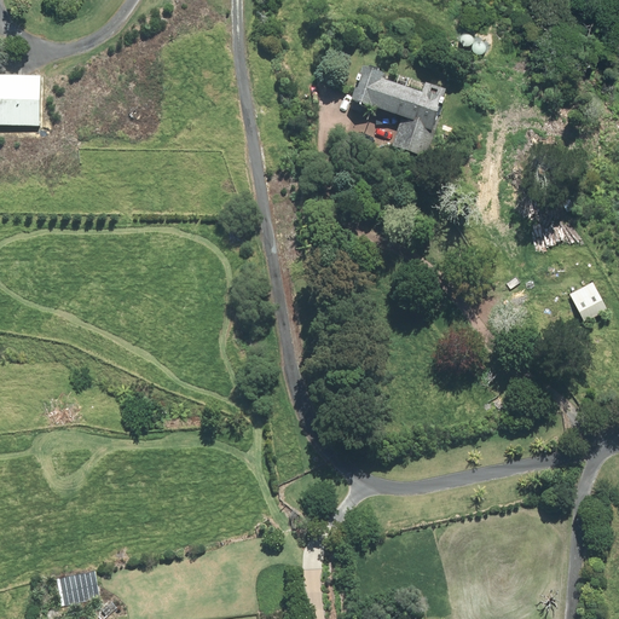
[(368,109),(400,120),(392,146),(427,158),(435,132),(432,132),(445,91),(423,84),(420,94),(379,81),(381,74),(362,68),(348,109),(366,115),(368,109)]
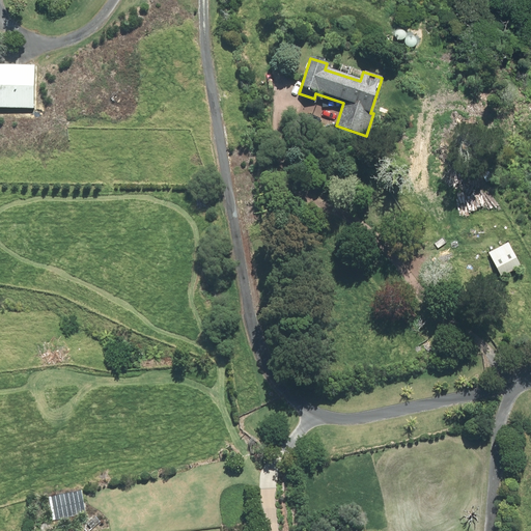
[(0,108),(33,109),(33,65),(0,64),(0,108)]
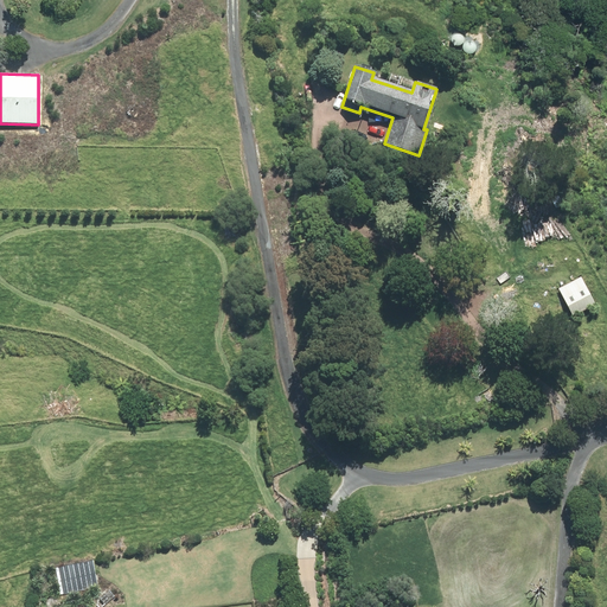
[(493,227),(503,224),(502,216),(491,218),(493,227)]
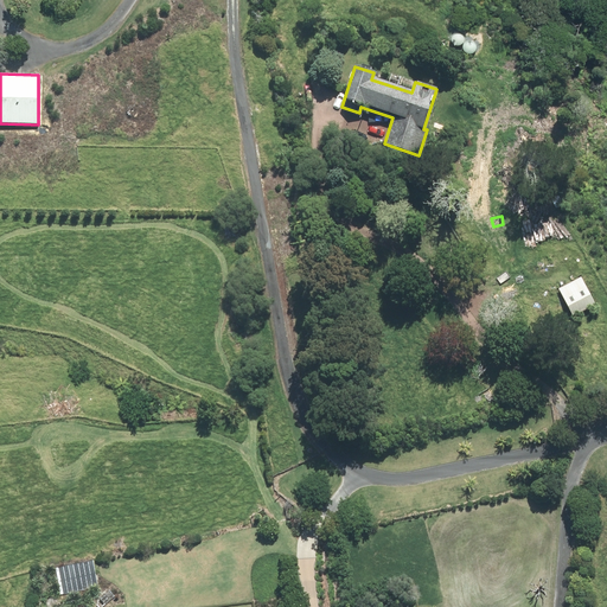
[(595,307),(583,283),(561,295),(573,318),(595,307)]
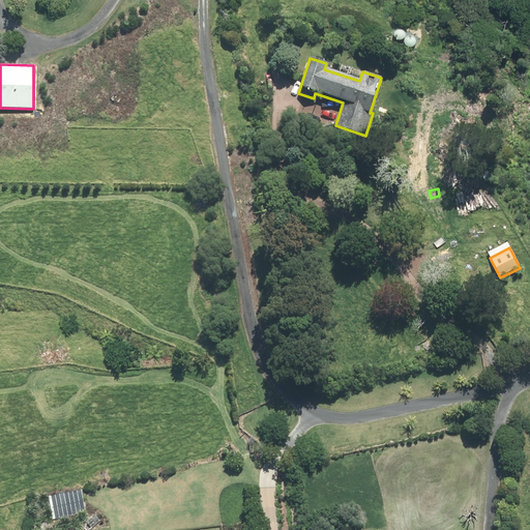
[(80,490),(48,497),(53,520),(84,512),(80,490)]
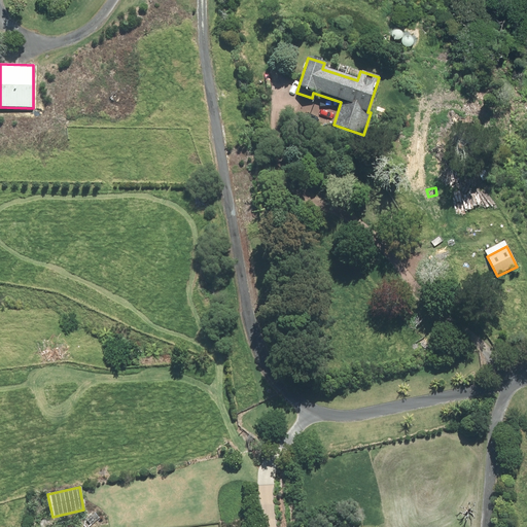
All buildings are outlined.
